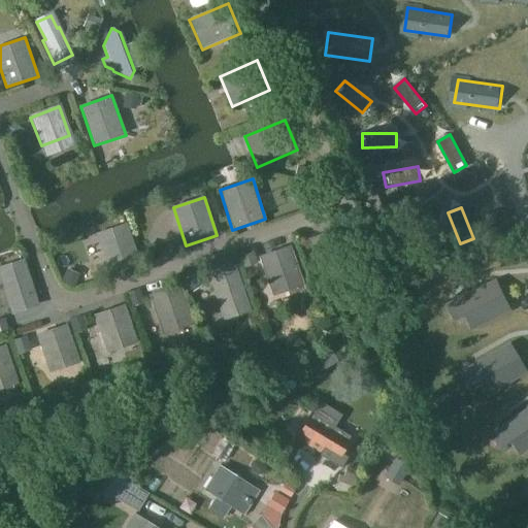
[(504,209),(491,212),(497,245),(510,243),(504,209)]
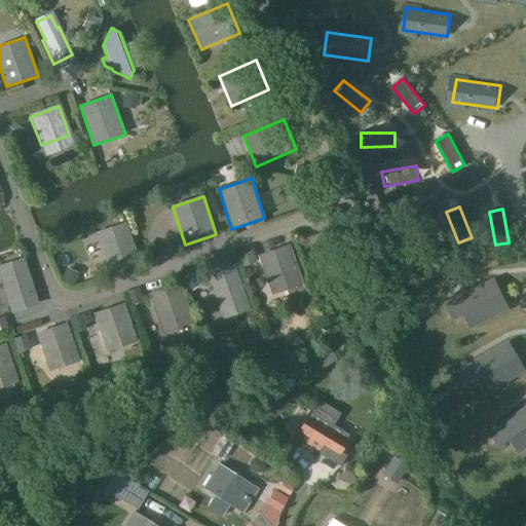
[(140,261),(127,223),(96,233),(109,272),(140,261)]
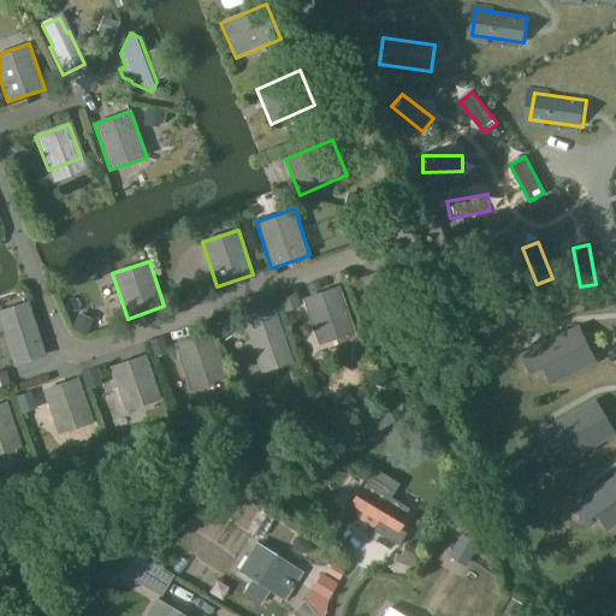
[(394,271),(361,283),(372,315),(406,303),(394,271)]
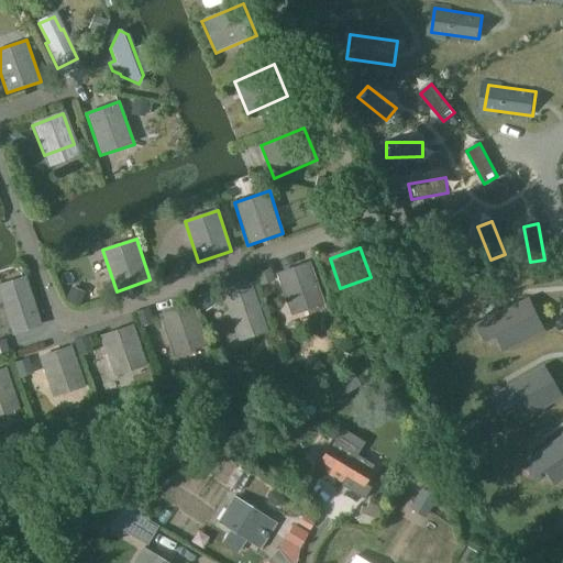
[(307,266),(277,277),(288,307),(318,296),(307,266)]
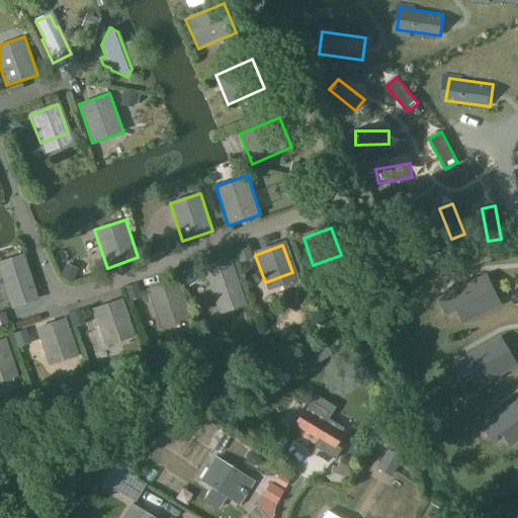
[(23,255),(0,261),(0,273),(11,309),(37,300),(23,255)]
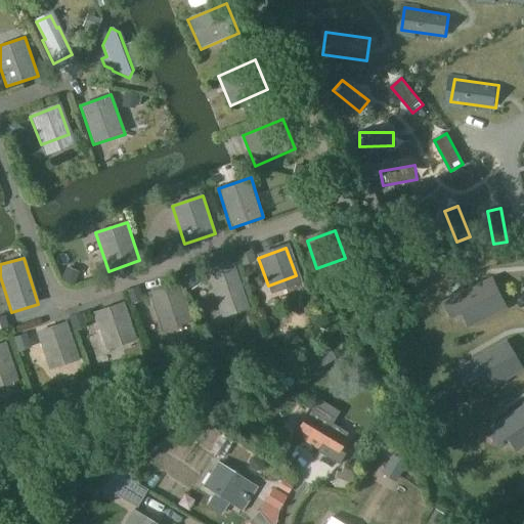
[(212,289),(214,288),(221,309),(242,302),(235,287),(237,286),(231,266),(208,275),(212,289)]
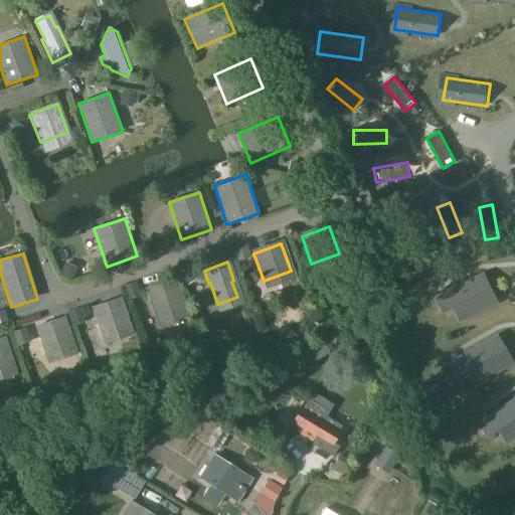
[(485,276),(446,295),(453,307),(459,320),(497,301),(485,276)]
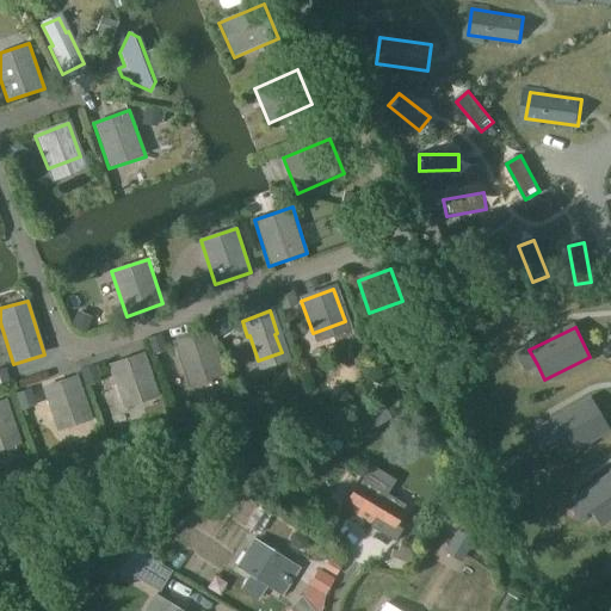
[(217,366),(207,333),(174,345),(185,377),(217,366)]
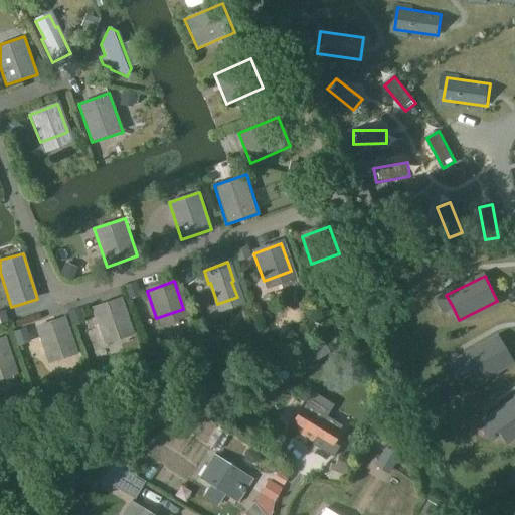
[(93,309),(102,337),(129,328),(120,300),(93,309)]
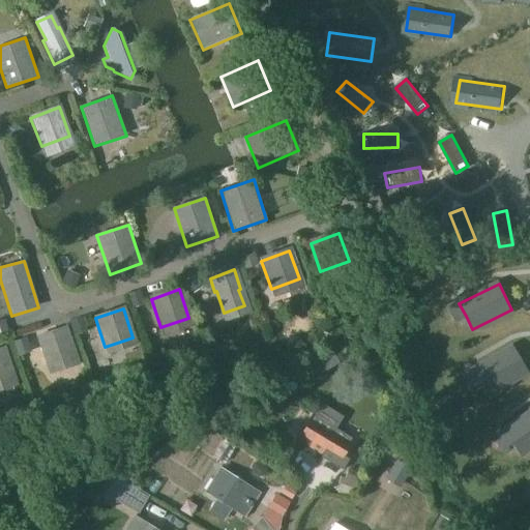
[(37,337),(47,365),(75,356),(65,328),(37,337)]
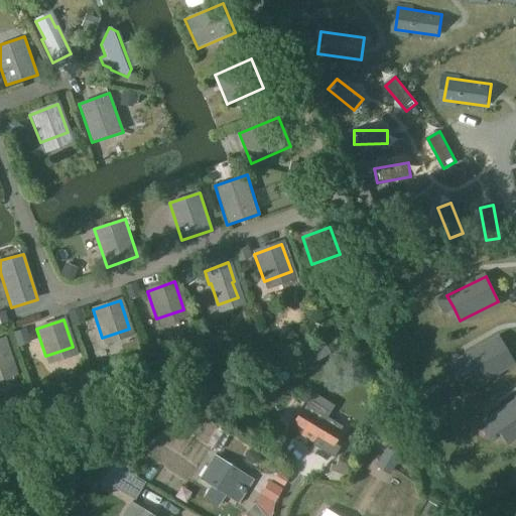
[(0,381),(19,376),(6,338),(0,339),(0,381)]
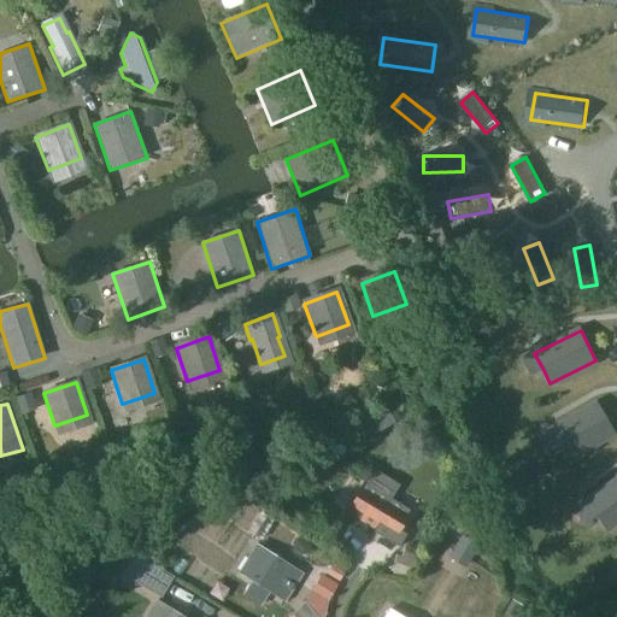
[(595,405),(551,430),(559,445),(568,459),(612,434),(595,405)]
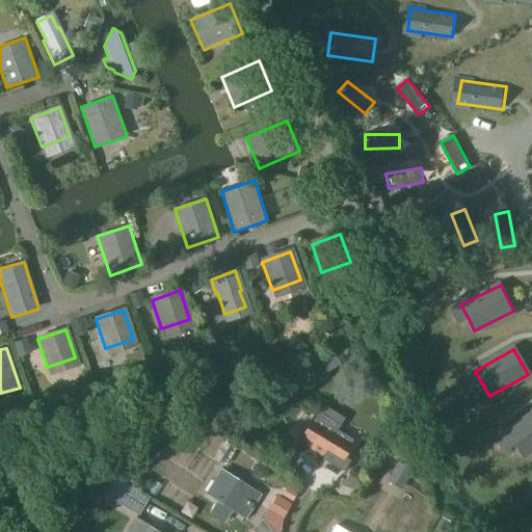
[(337,468),(338,468),(354,441),(337,430),(344,419),(323,405),(304,437),(327,452),(323,458),(320,457),(304,482),(322,493),(337,468)]
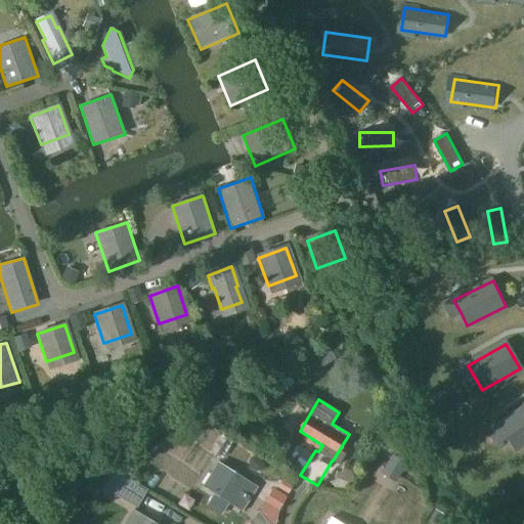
[(523,407),(497,427),(507,438),(515,449),(523,442),(523,407)]
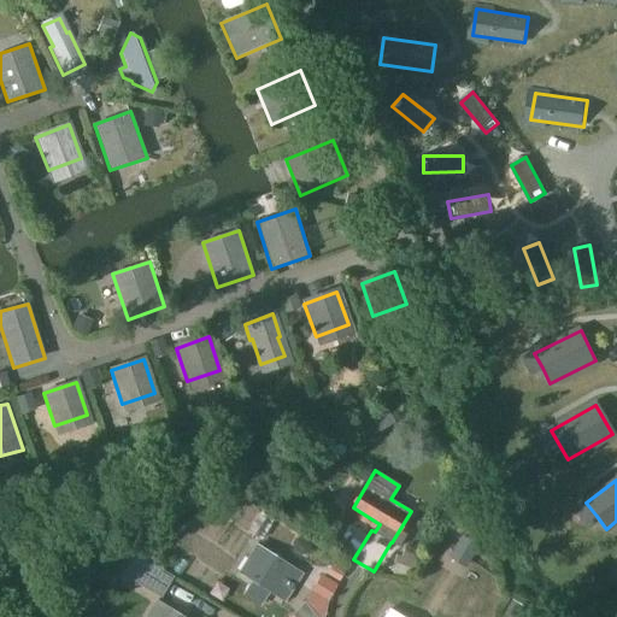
[(303,575),(257,544),(239,574),(286,604),(303,575)]
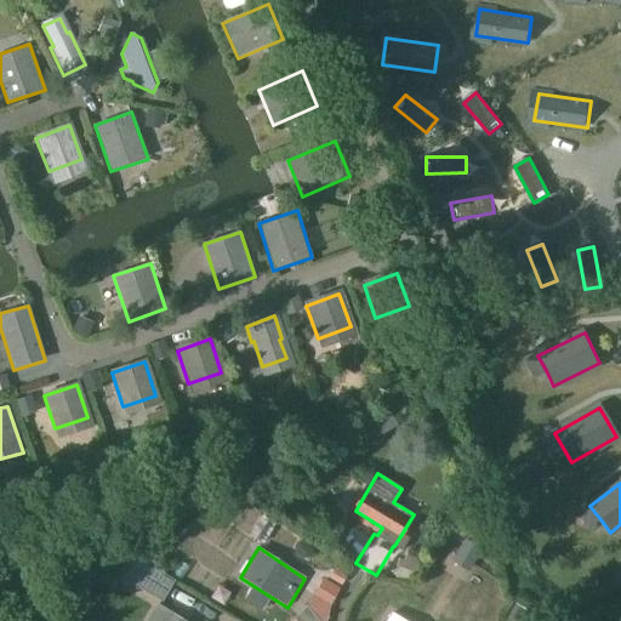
[(476,577),(461,564),(445,582),(460,596),(476,577)]
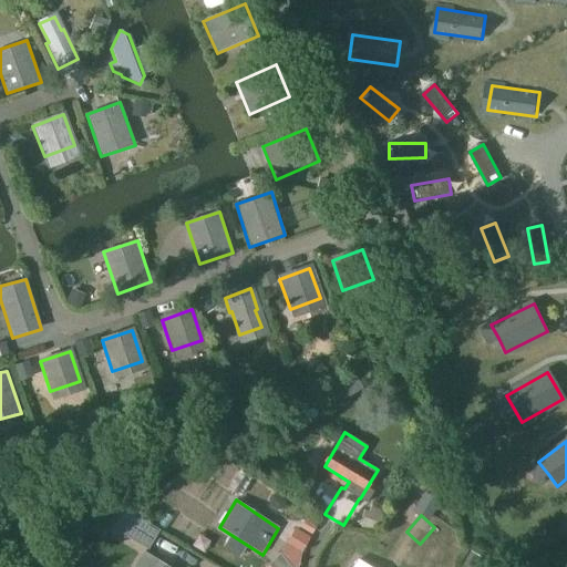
[(462,565),(460,566),(477,566),(483,559),(468,550),(462,564),(462,565)]
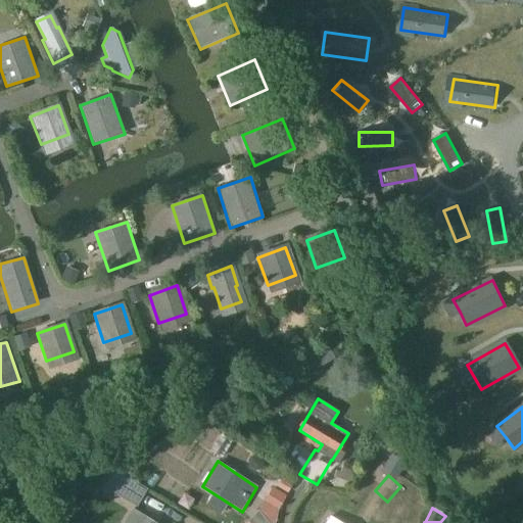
[(305,510),(292,522),(316,522),(318,521),(305,510)]
